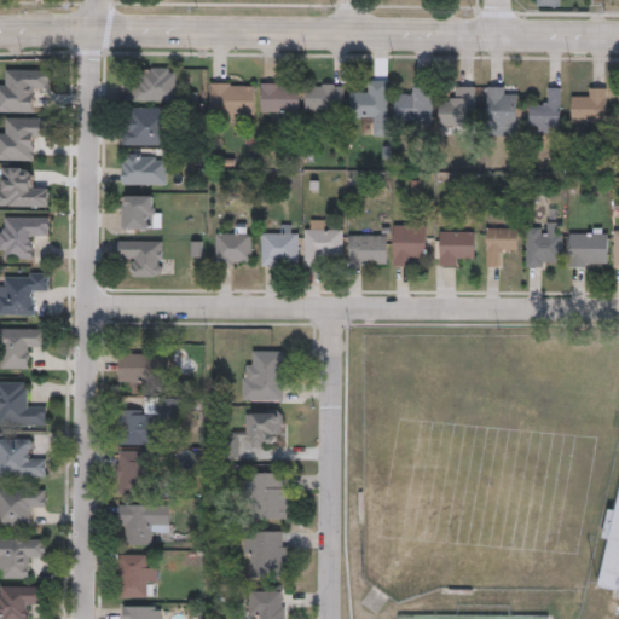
[(175,68),(175,100),(134,100),(134,76),(142,76),(142,68),(175,68)]
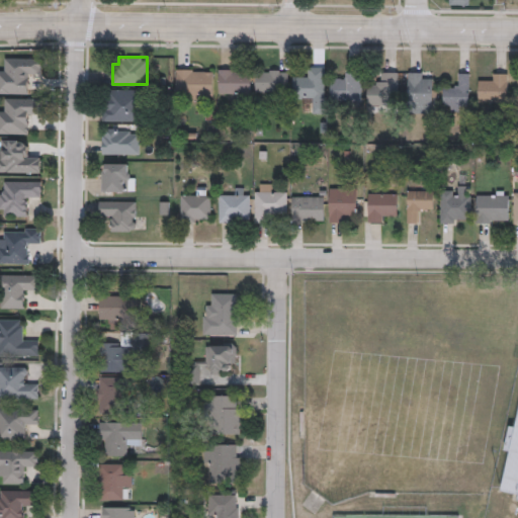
[(291,77),(303,77),(303,67),(324,67),(324,105),(303,105),(303,97),(291,97),(291,77)]
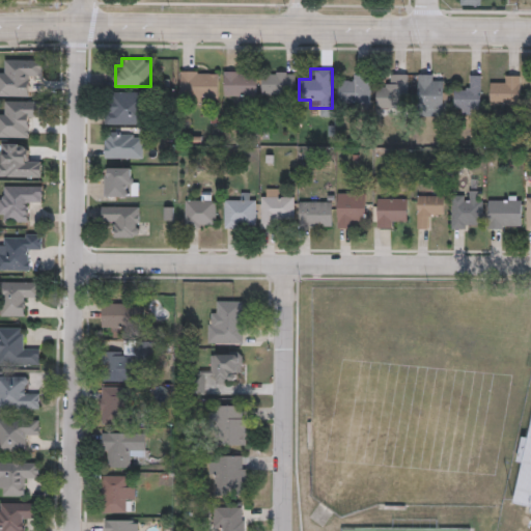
[(218,71),(218,102),(179,102),(179,71),(218,71)]
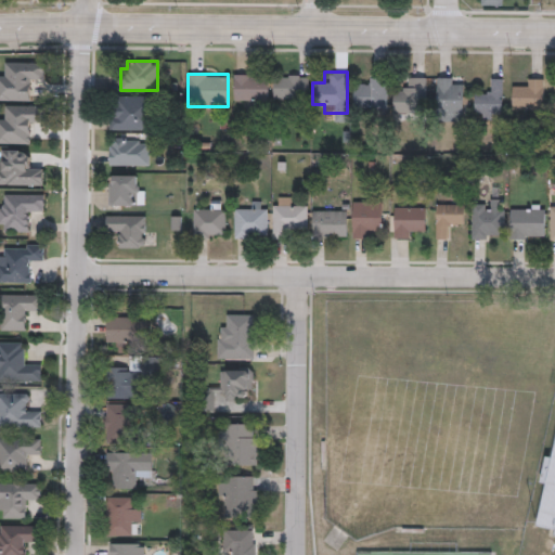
[(234,100),(234,74),(268,74),(268,100),(234,100)]
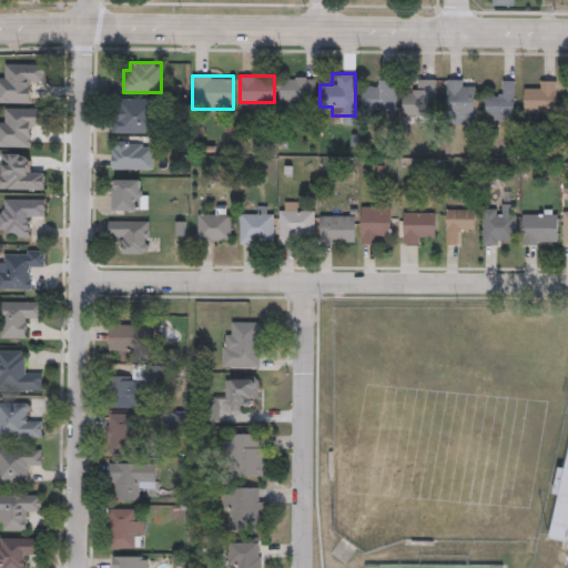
[(280,100),(280,77),(315,77),(315,100),(280,100)]
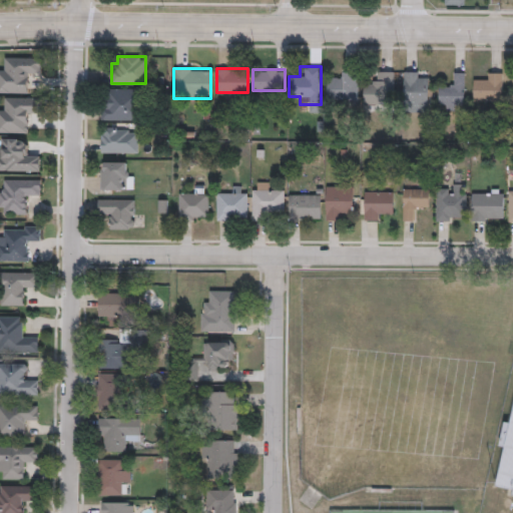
[(357,100),(327,100),(327,80),(337,80),(337,71),(357,71),(357,100)]
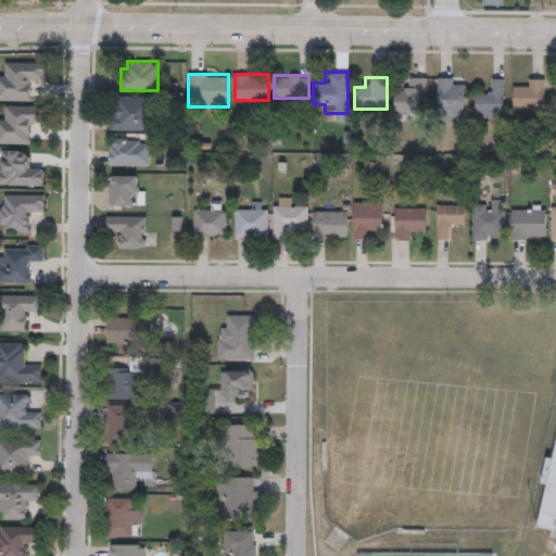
[(426,77),(426,113),(393,113),(393,89),(404,89),(404,77),(426,77)]
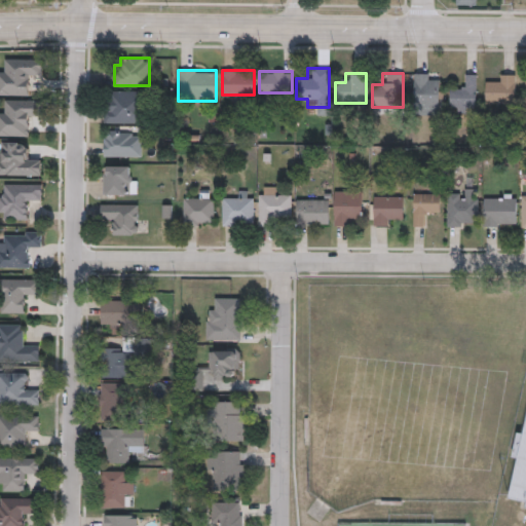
[(439,109),(414,109),(414,73),(439,73),(439,109)]
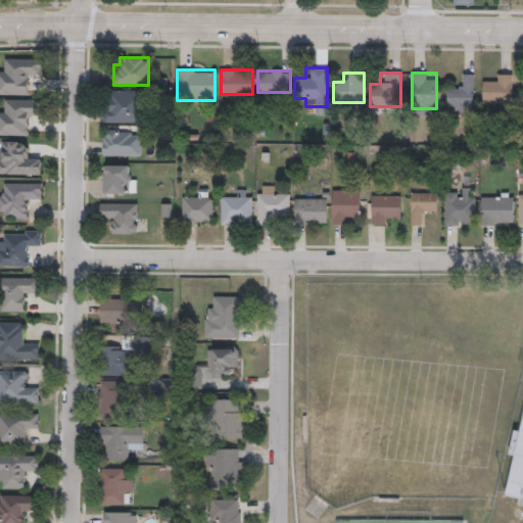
[(473,74),(473,110),(447,110),(447,84),(462,84),(462,74),(473,74)]
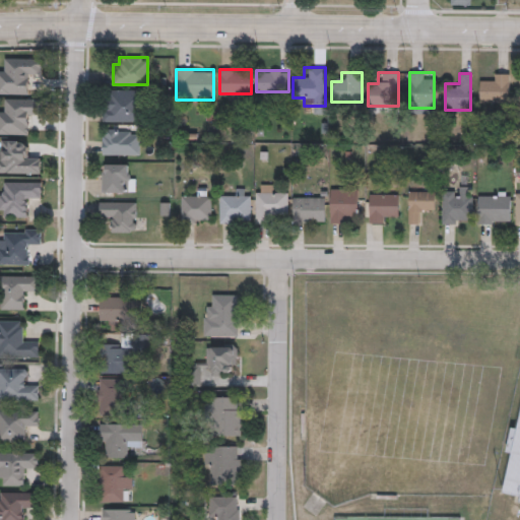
[(509,73),(509,104),(479,104),(479,81),(490,81),(490,73),(509,73)]
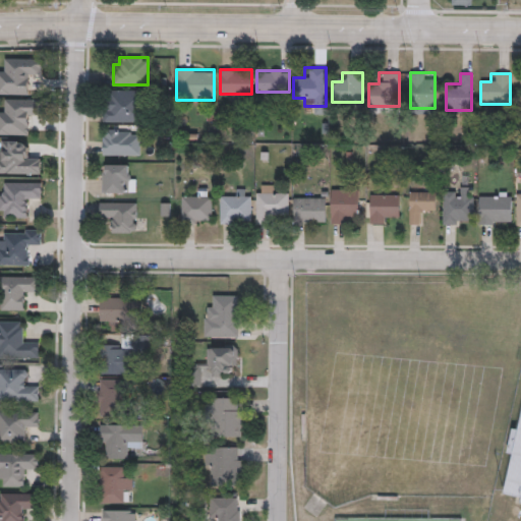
[(143,90),(143,122),(103,122),(103,90),(143,90)]
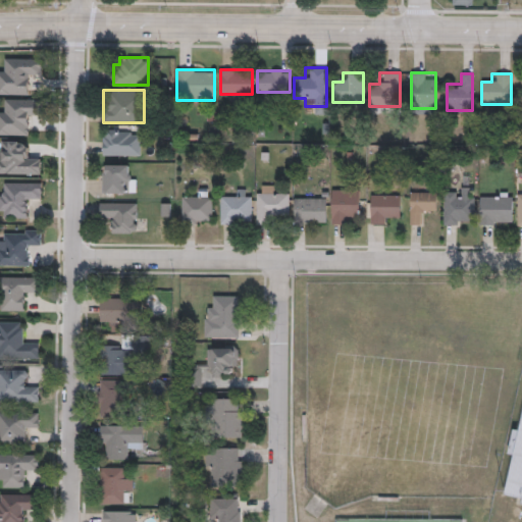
[(39,99),(39,115),(29,115),(29,136),(0,136),(0,110),(5,111),(5,99),(39,99)]
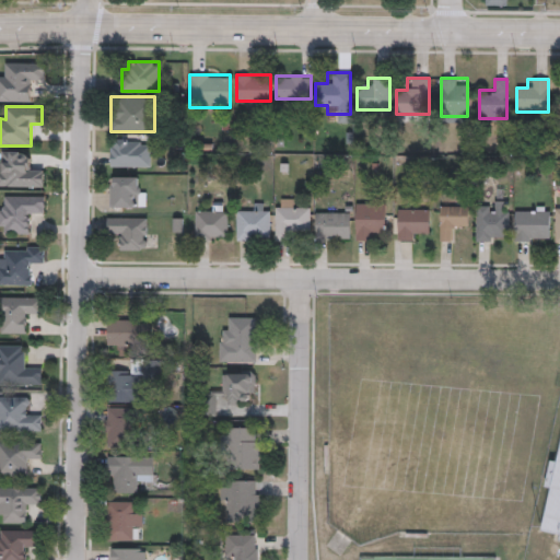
[(109,166),(109,140),(150,140),(150,166),(109,166)]
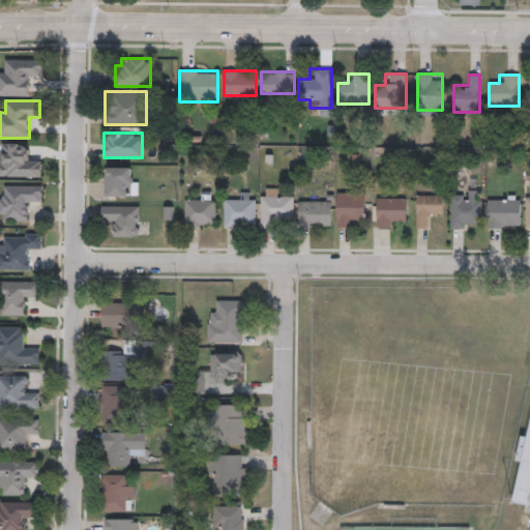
[(0,143),(30,143),(30,155),(40,155),(40,176),(0,176),(0,143)]
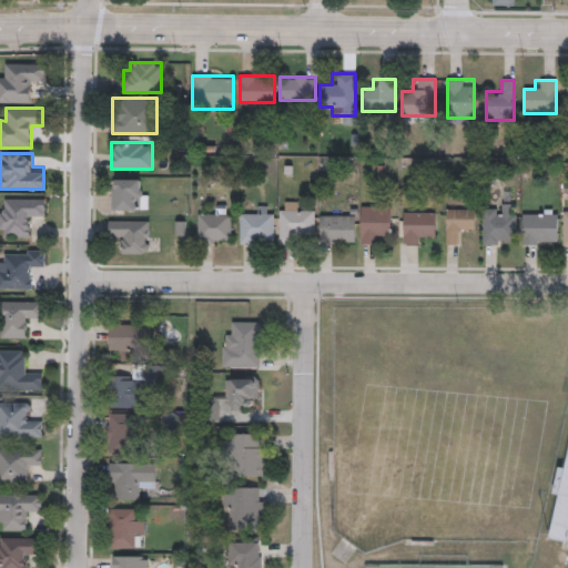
[(110,210),(110,180),(139,180),(139,189),(146,189),(146,210),(110,210)]
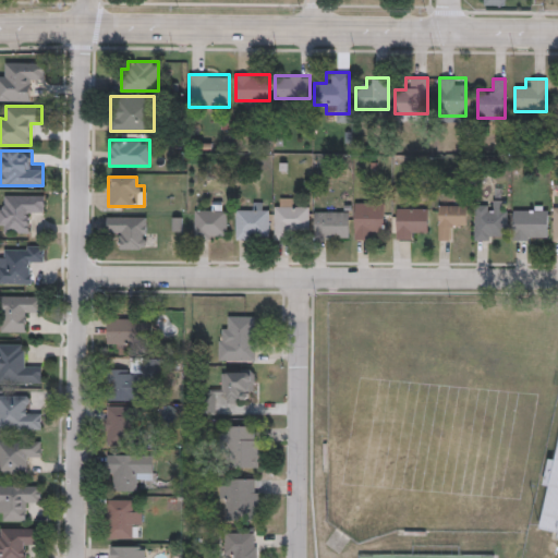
[(0,233),(0,194),(44,194),(44,213),(32,213),(32,233),(0,233)]
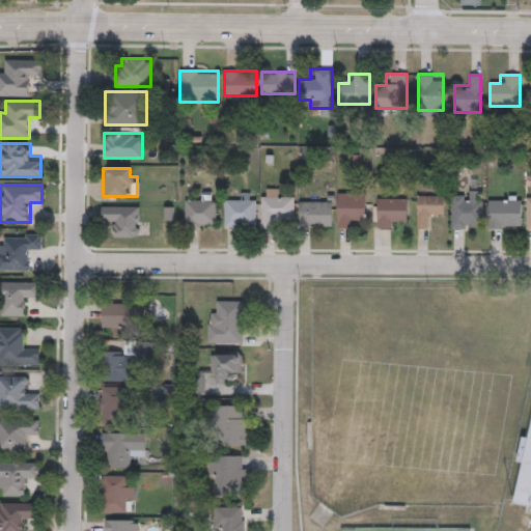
[(260,228),(260,188),(283,188),(283,198),(294,198),(294,218),(272,218),(272,228),(260,228)]
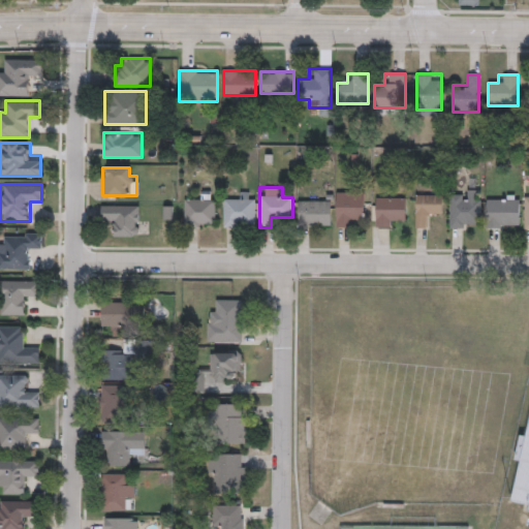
[(449,227),(449,190),(480,190),(480,227),(449,227)]
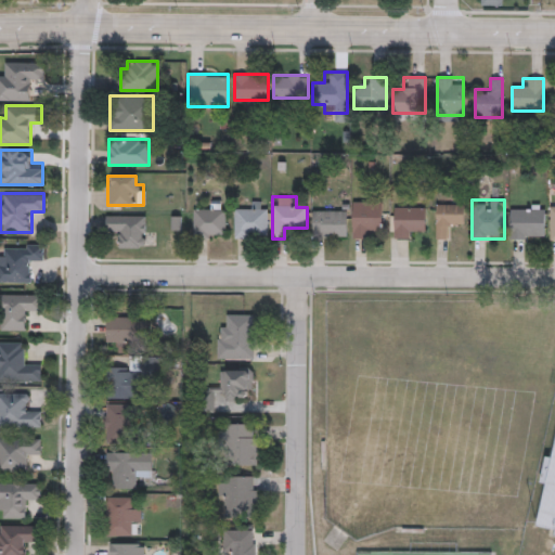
[(352,239),(352,201),(379,201),(379,239),(352,239)]
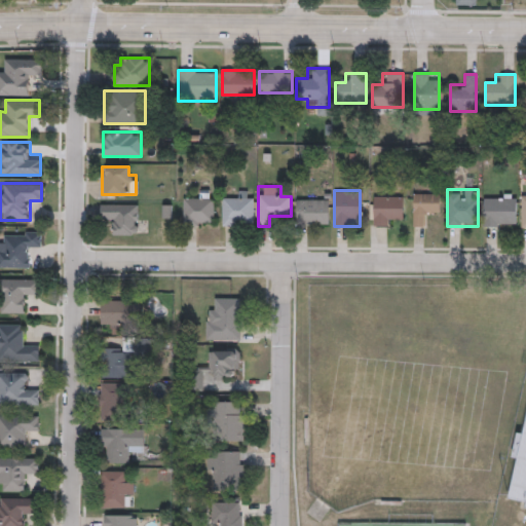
[(222,226),(222,199),(233,199),(233,191),(253,191),(253,226),(222,226)]
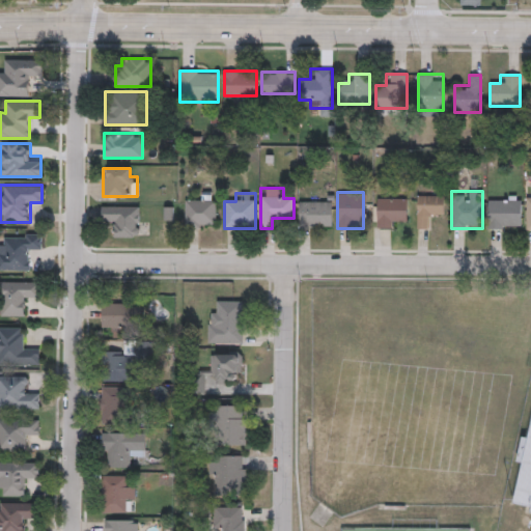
[(185,227),(185,199),(195,199),(195,195),(216,195),(216,227),(185,227)]
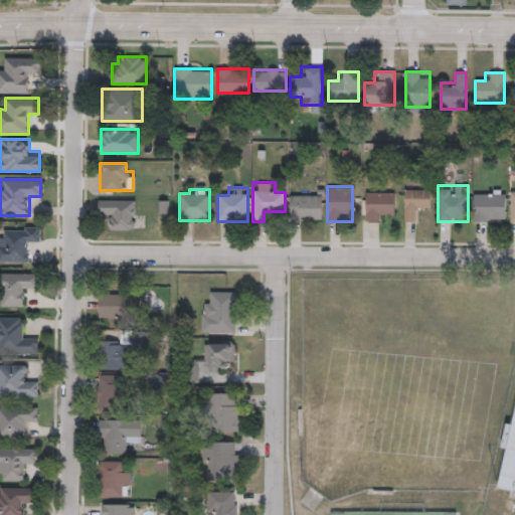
[(404,221),(404,189),(431,189),(431,210),(413,210),(413,221),(404,221)]
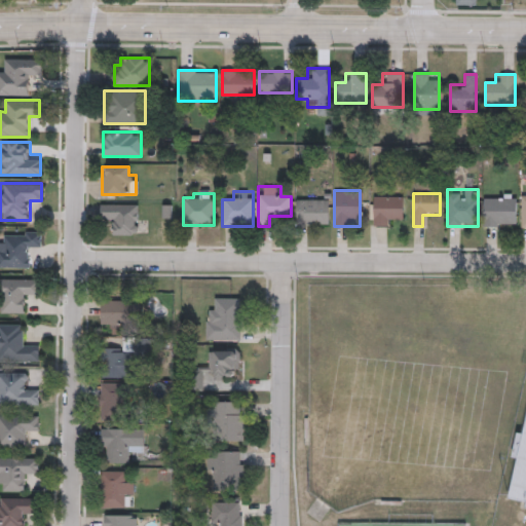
[(403,195),(403,216),(393,216),(393,226),(372,226),(372,195),(403,195)]
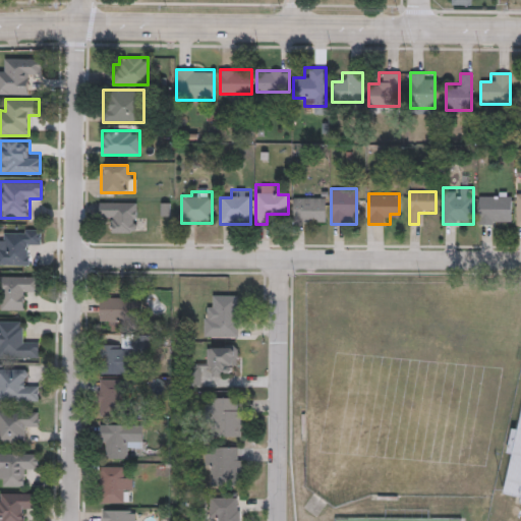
[(511,193),(511,224),(479,224),(479,193),(511,193)]
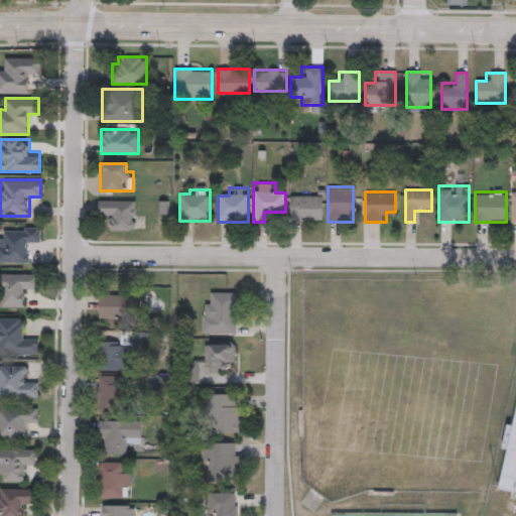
[(323,196),(323,220),(289,220),(289,196),(323,196)]
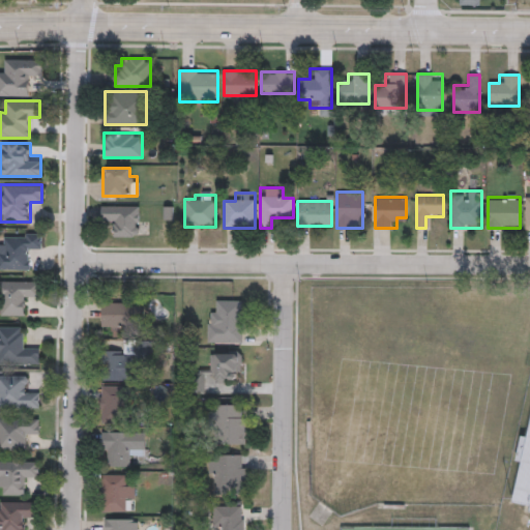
[(111,236),(111,224),(100,224),(100,205),(139,205),(139,236),(111,236)]
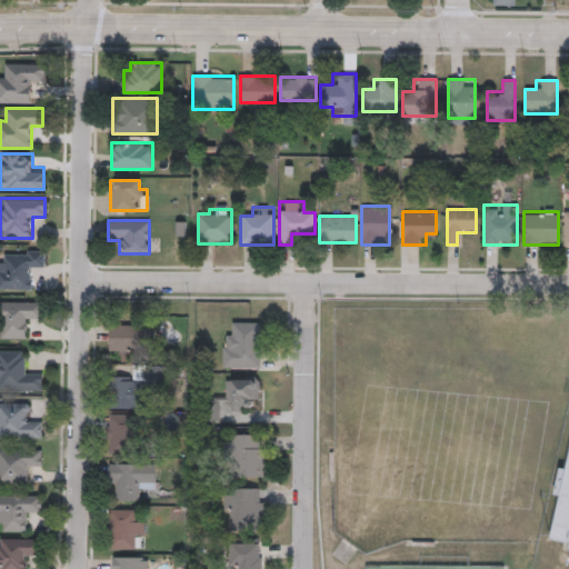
[(0,250),(45,251),(45,268),(32,267),(32,290),(0,290),(0,250)]
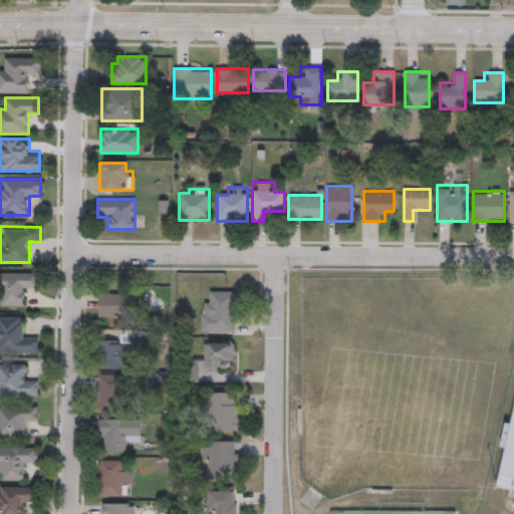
[(0,272),(38,272),(38,284),(27,284),(27,305),(0,305),(0,272)]
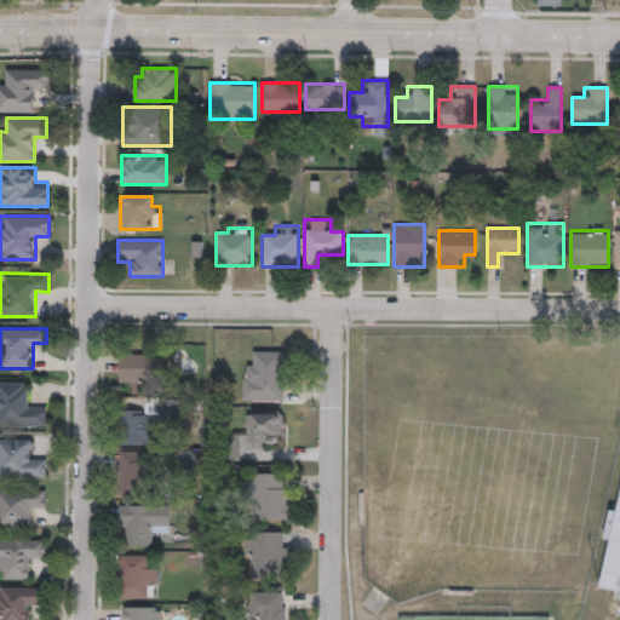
[(283,351),(283,400),(246,400),(246,351),(283,351)]
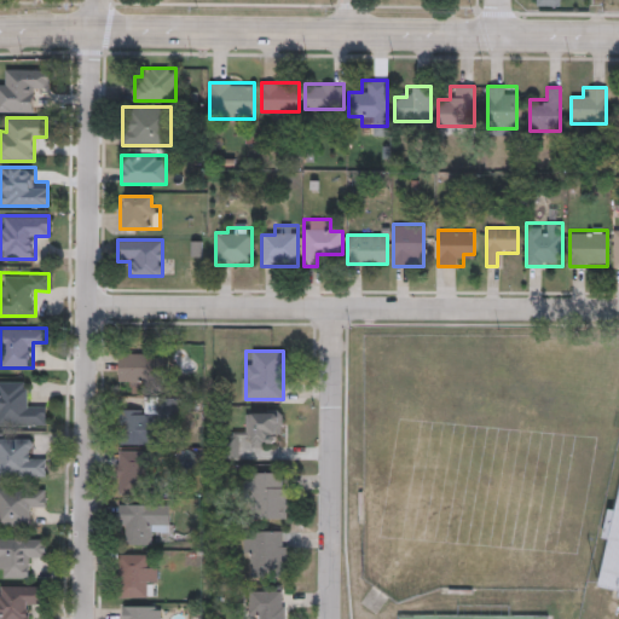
[(168,381),(119,381),(119,353),(168,353),(168,381)]
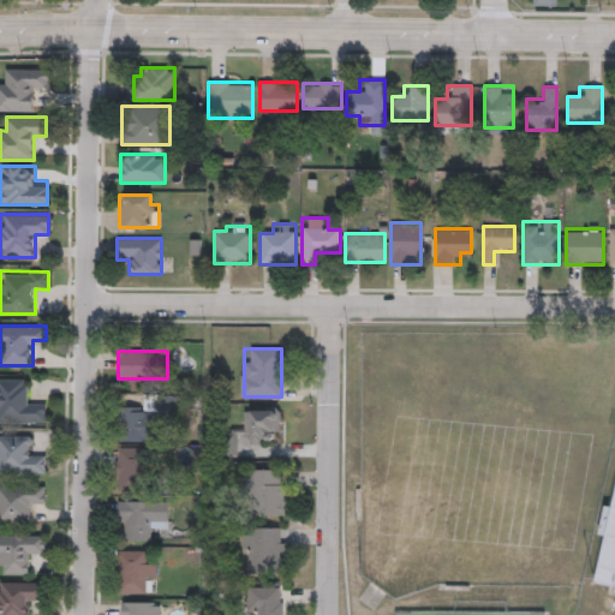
[(0,380),(29,380),(29,402),(45,402),(45,424),(0,424),(0,380)]
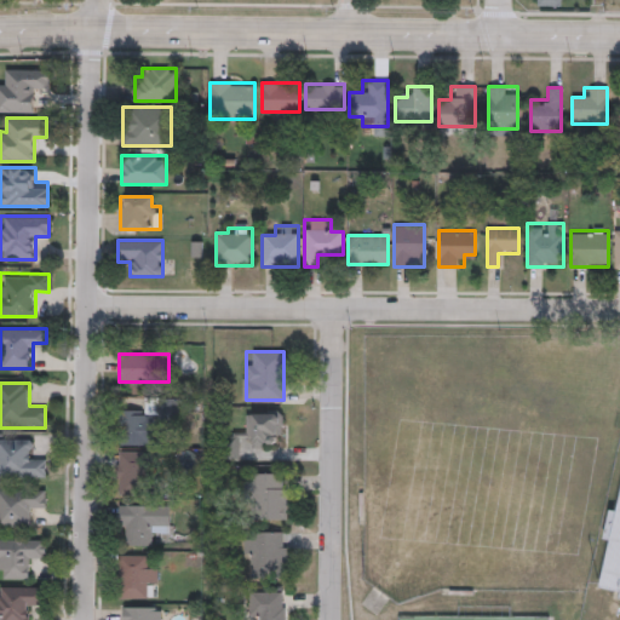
[(155,411),(154,446),(119,446),(119,411),(155,411)]
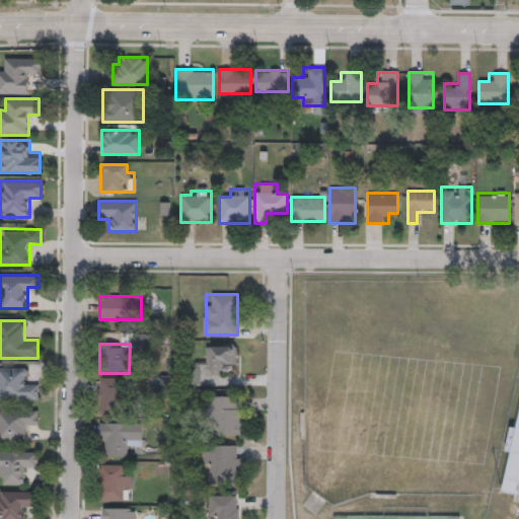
[(189,384),(189,364),(206,364),(205,344),(236,344),(236,365),(227,365),(227,374),(200,375),(200,384),(189,384)]
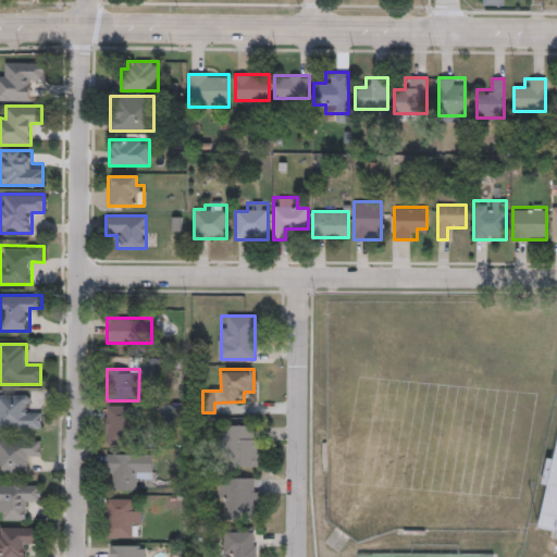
[(0,394),(29,394),(29,408),(40,408),(40,429),(0,428),(0,394)]
